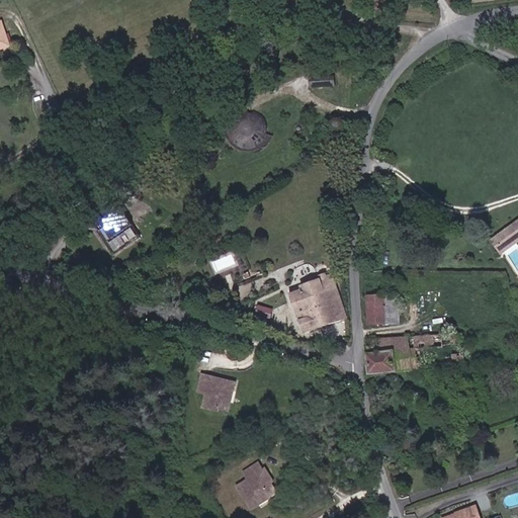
[(338,94),(337,82),(312,85),(313,96),(338,94)]
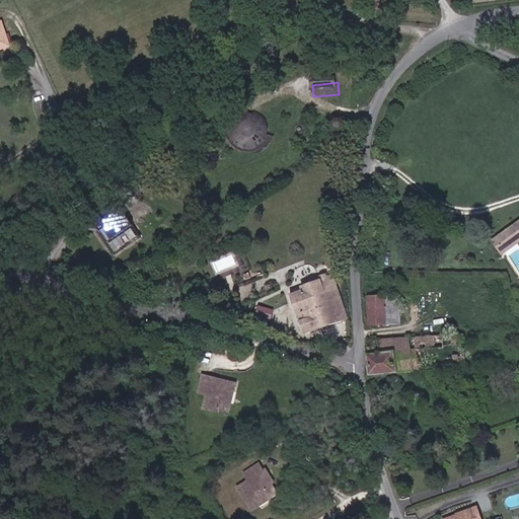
[(263,123),(256,121),(251,120),(245,121),(240,124),(236,128),(233,133),(232,139),(233,144),(235,149),(239,154),(244,157),(249,158),(255,158),(261,156),(266,153),(269,148),(271,143),(272,137),(270,132),(267,127),(263,123)]
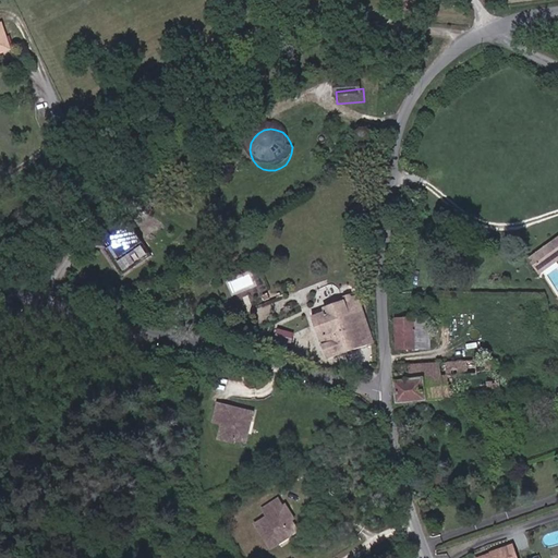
[(105,235),(114,256),(141,244),(130,222),(105,235)]
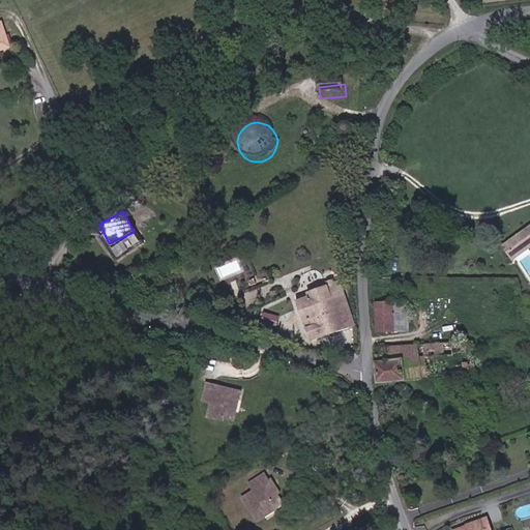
[(529,224),(506,240),(512,249),(524,242),(529,243),(529,224)]
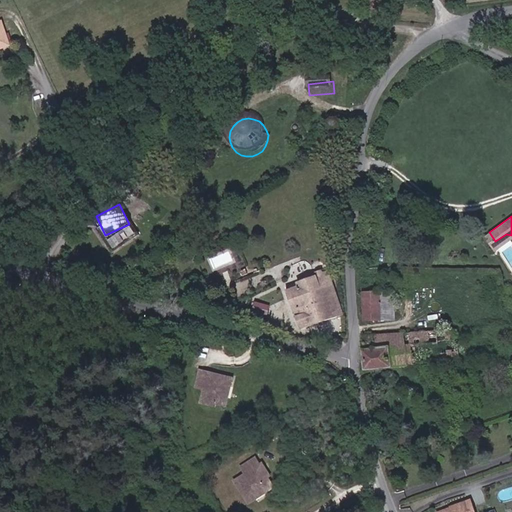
[(129,225),(105,237),(111,247),(135,235),(129,225)]
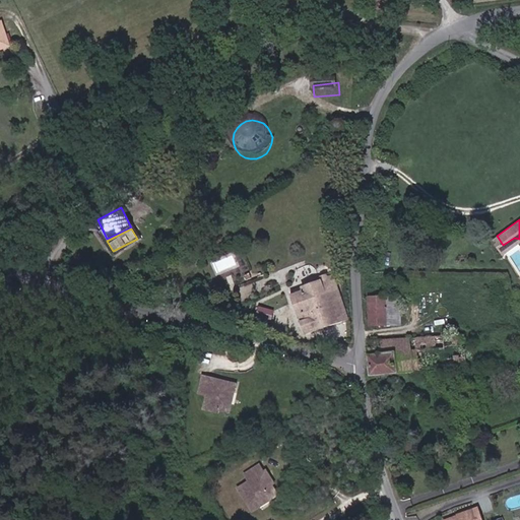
[(519,239),(514,238),(503,245),(497,236),(491,240),(501,255),(519,241),(519,239)]
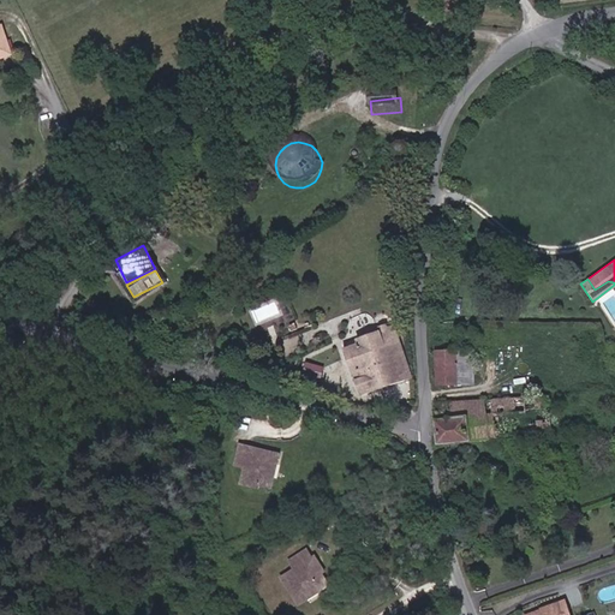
[(292,304),(285,308),(291,321),(298,317),(292,304)]
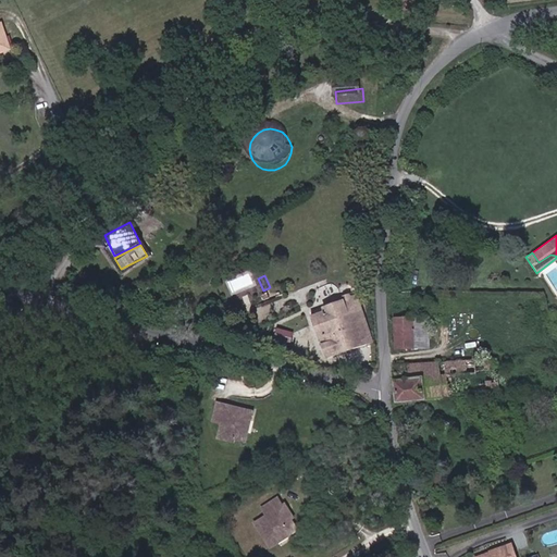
[(373,342),(358,301),(319,312),(332,354),(373,342)]
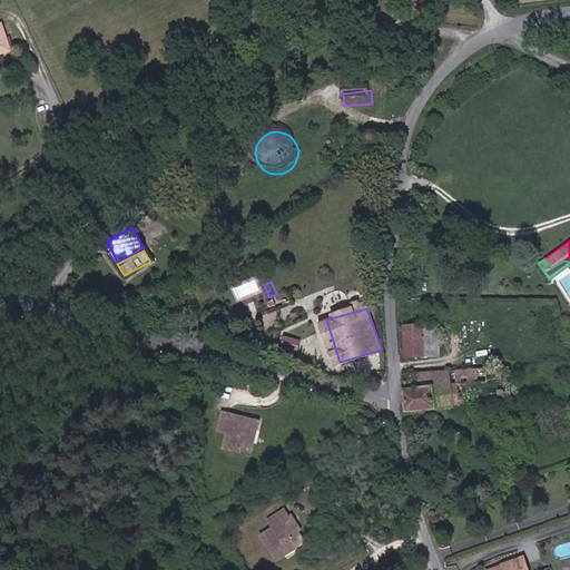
[(404,354),(422,354),(420,323),(400,324),(404,354)]
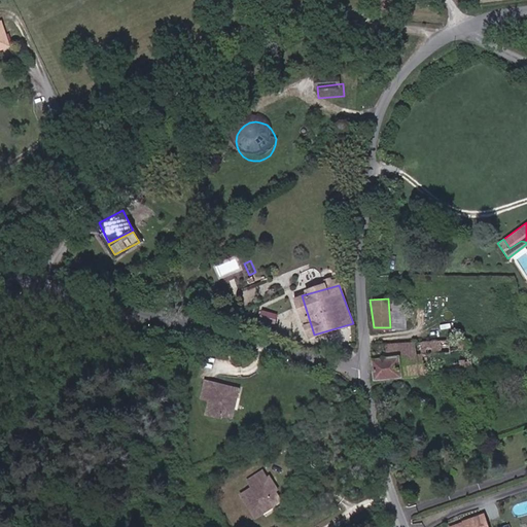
[(401,299),(388,299),(390,327),(403,327),(401,299)]
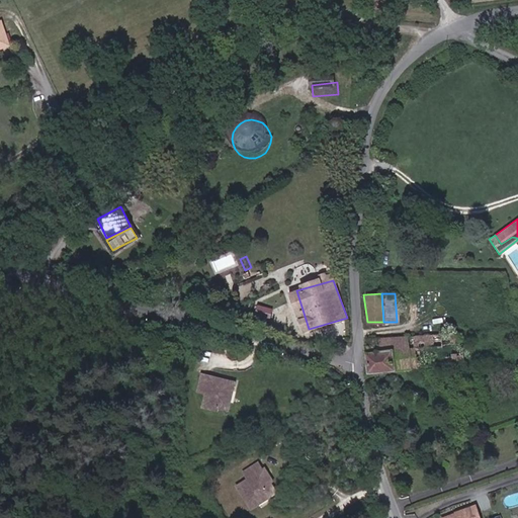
[(264,315),(265,307),(252,304),(250,311),(264,315)]
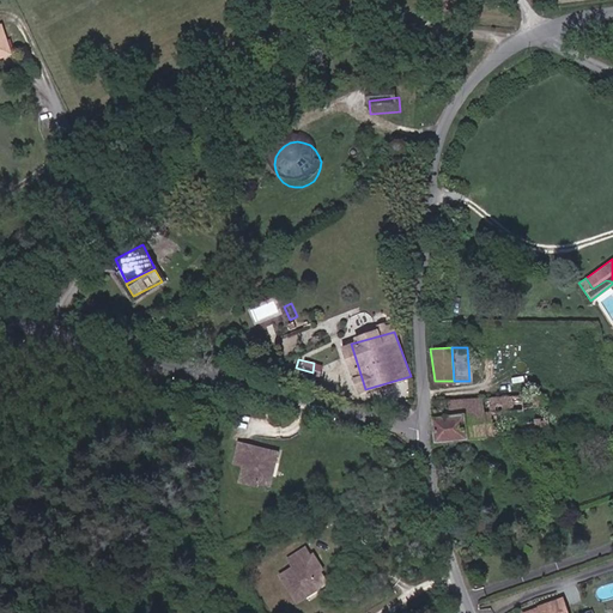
[(557,405),(556,394),(438,400),(442,439),(552,436),(551,406),(557,405)]
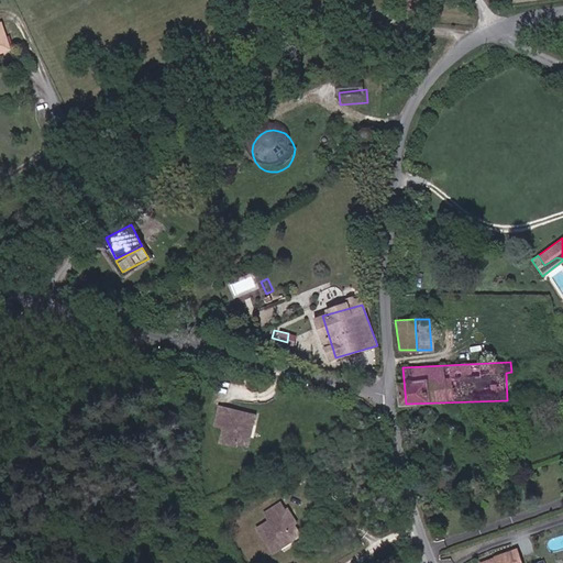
[(255,428),(257,418),(222,410),(218,429),(227,431),(223,443),(251,450),(253,440),(244,438),(247,426),(255,428)]
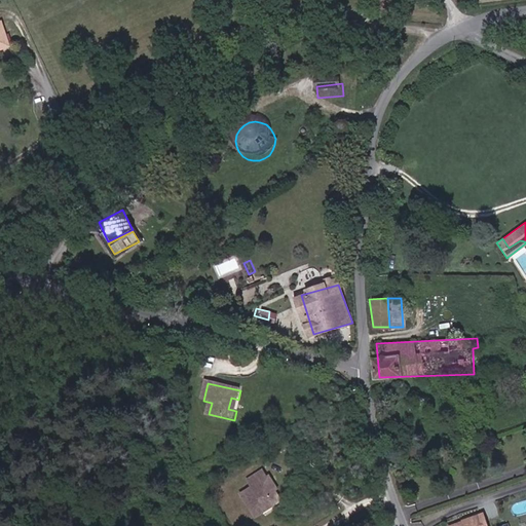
[(236,411),(238,400),(231,398),(228,409),(236,411)]
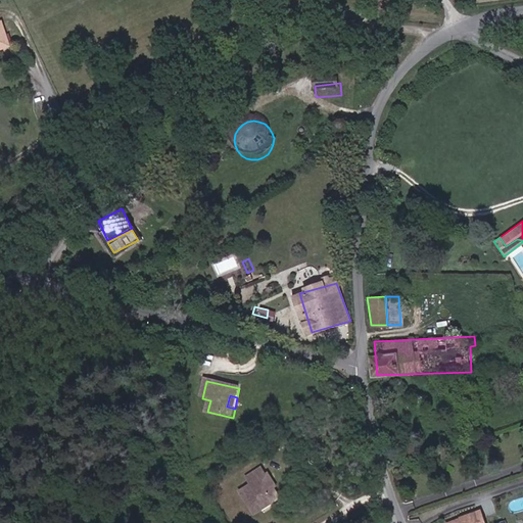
[(279,498),(258,469),(244,479),(249,486),(238,493),(253,516),(260,511),(256,505),(268,497),(272,504),(279,498)]
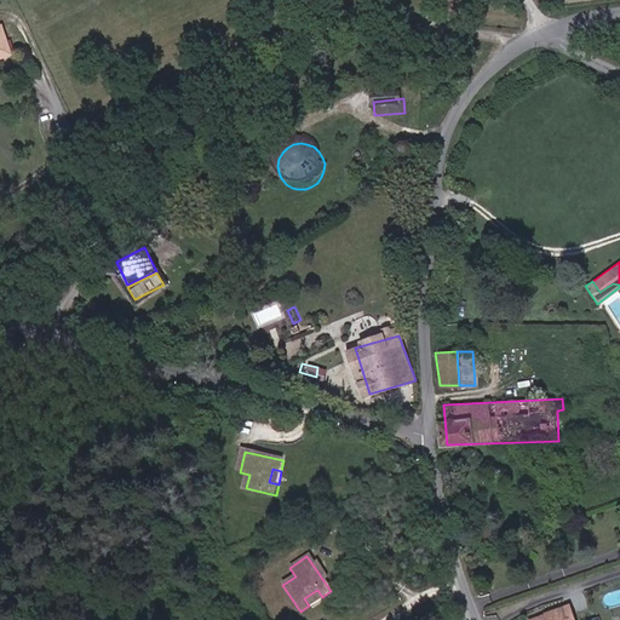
[(309,606),(322,597),(317,590),(304,598),(309,606)]
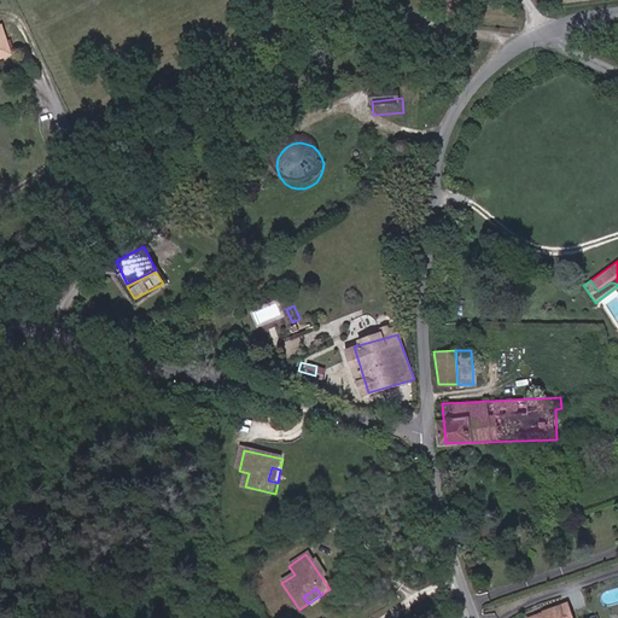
[(565,617),(559,602),(540,611),(541,614),(532,617),(565,617)]
